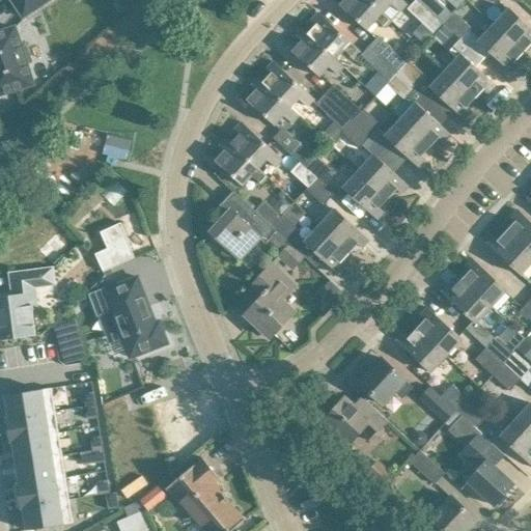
[(12,0),(24,17),(48,0),(12,0)]
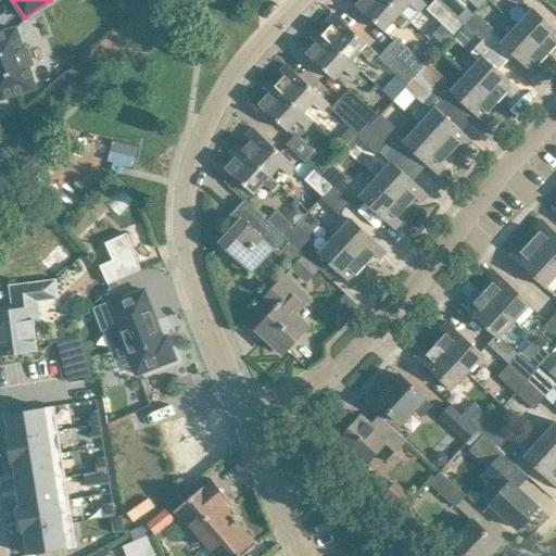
[(118,0),(131,14),(147,0),(118,0)]
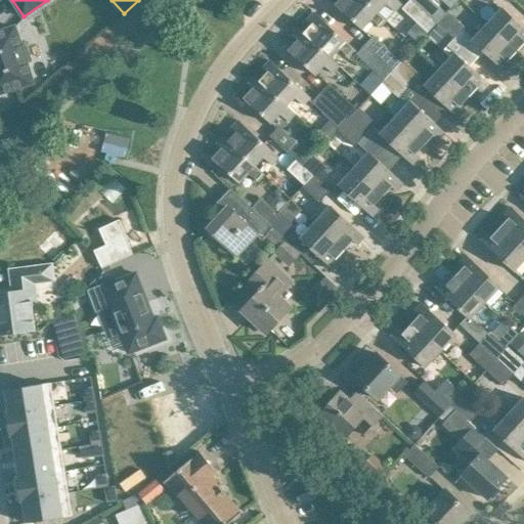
[(379,12),(364,0),(339,0),(335,5),(362,30),(370,20),(380,29),(386,22),(377,13),(379,12)]
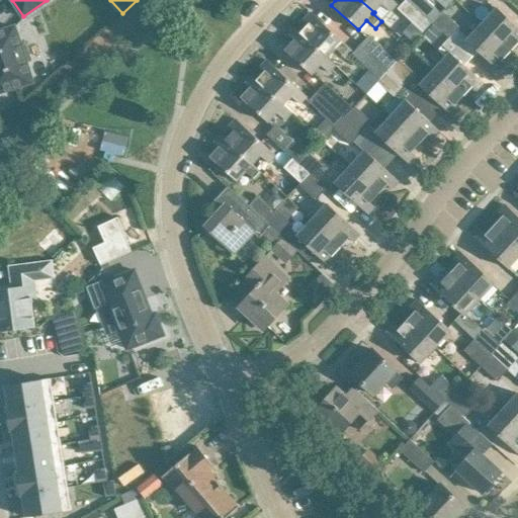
[(360,0),(374,12),(372,13),(381,21),(390,12),(398,4),(393,0),(360,0)]
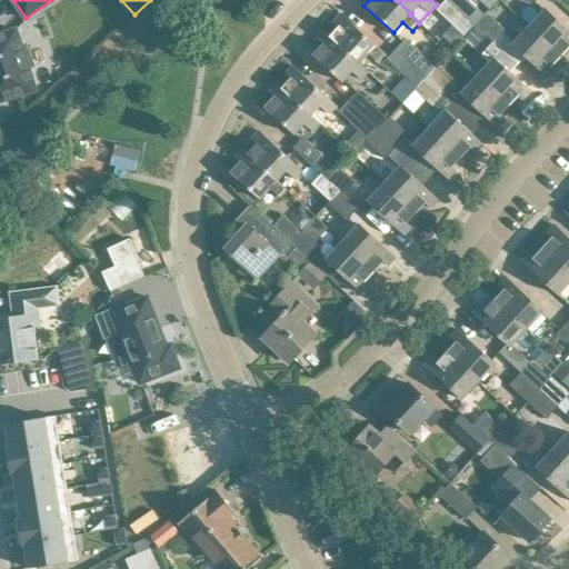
[(446,0),(437,10),(465,36),(466,37),(475,26),(476,26),(447,0),(446,0)]
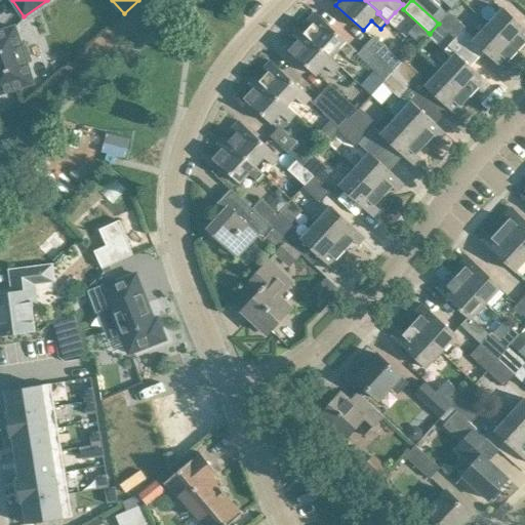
[(432,0),(412,0),(439,24),(447,14),(432,0)]
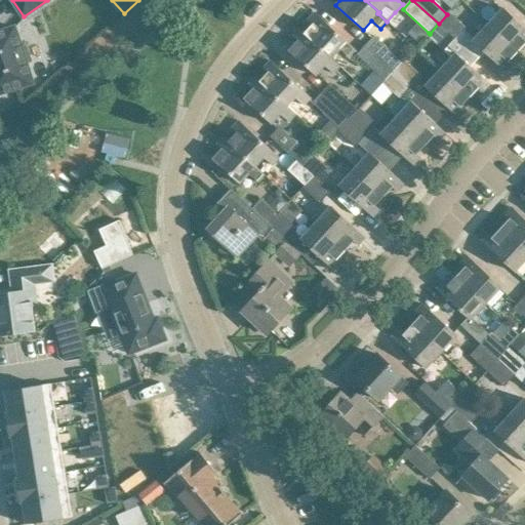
[(524,27),(505,8),(488,26),(517,52),(524,43),(524,27)]
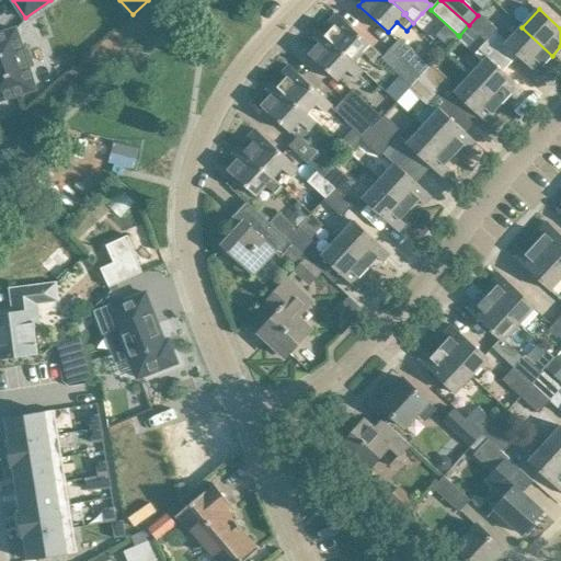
[(379,53),(353,29),(336,13),(330,22),(334,25),(325,35),(355,61),(363,53),(373,61),(379,53)]
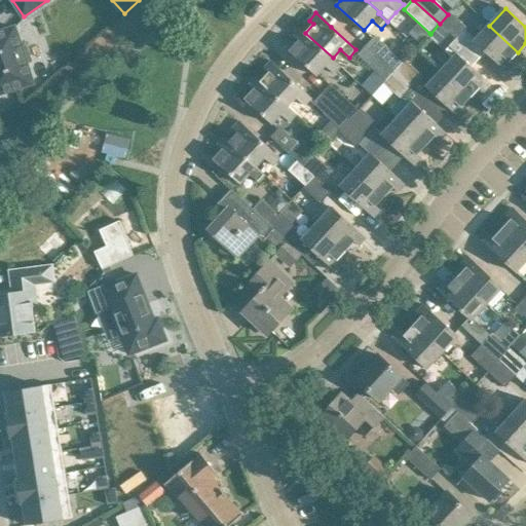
[(450,12),(448,14),(440,24),(439,24),(456,40),(466,28),(450,12)]
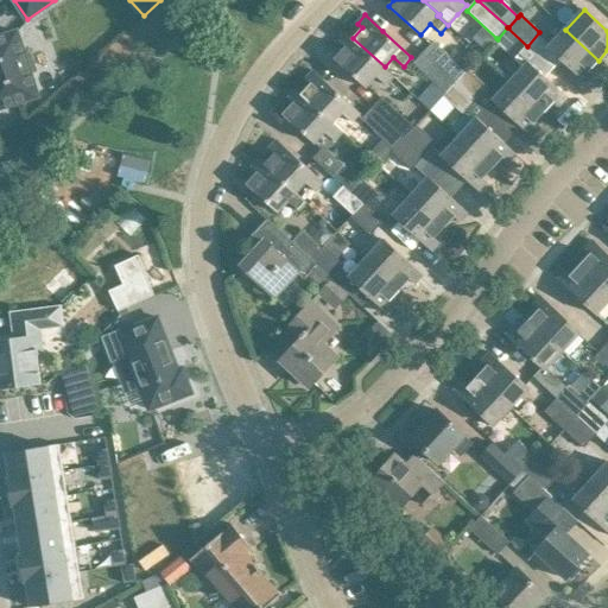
[(524,68),(511,83),(544,113),(555,101),(559,107),(568,97),(544,77),(552,68),(527,46),(507,27),(498,39),(495,42),(524,68)]
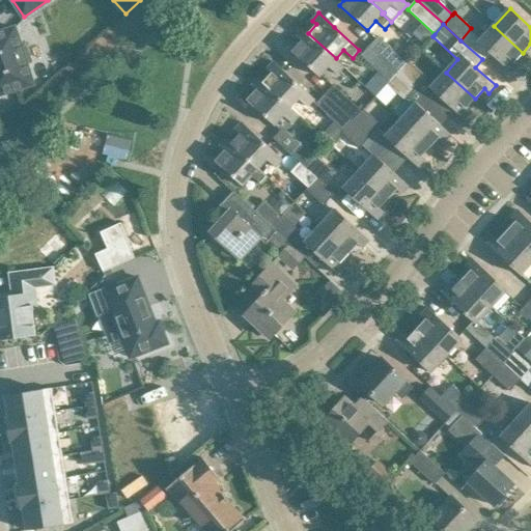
[(494,26),(478,43),(512,74),(520,66),(514,61),(523,53),(494,26)]
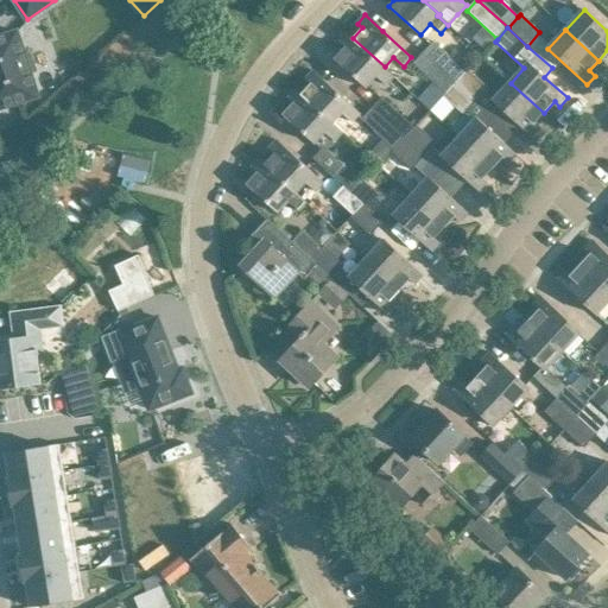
[(0,106),(36,95),(17,33),(0,38),(0,106)]
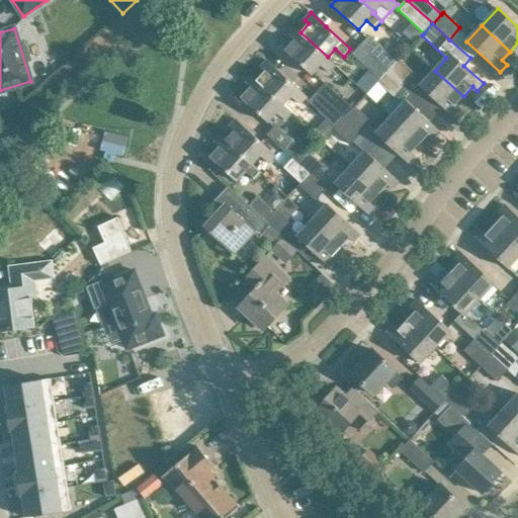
[(289,35),(293,39),(285,50),(312,74),(320,65),(329,73),(335,66),(327,59),(328,57),(300,32),(296,28),(289,35)]
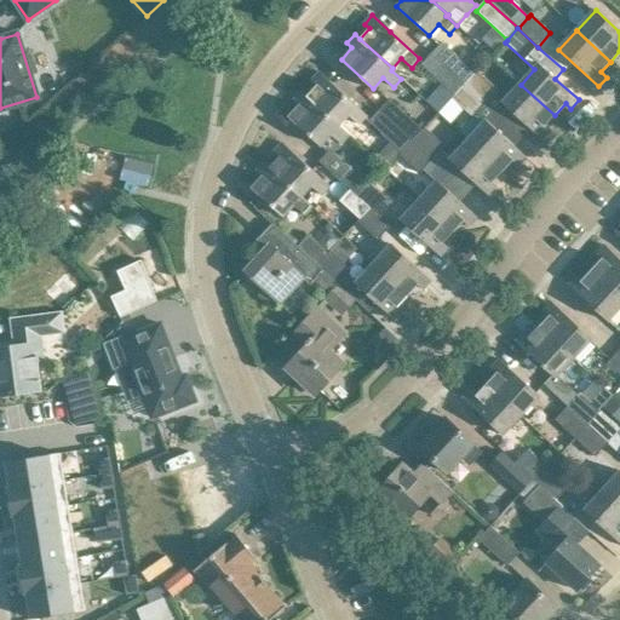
[(475,74),(442,44),(431,53),(465,85),(475,74)]
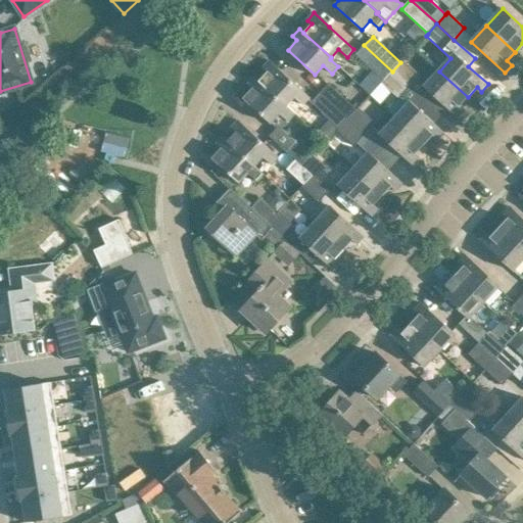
[(355,55),(384,81),(392,72),(364,45),(355,55)]
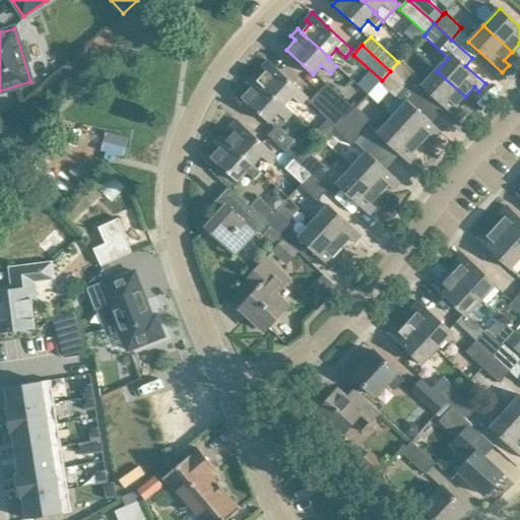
[(266,72),(258,80),(284,106),(293,96),(302,105),(308,98),(268,60),(261,68),(266,72)]
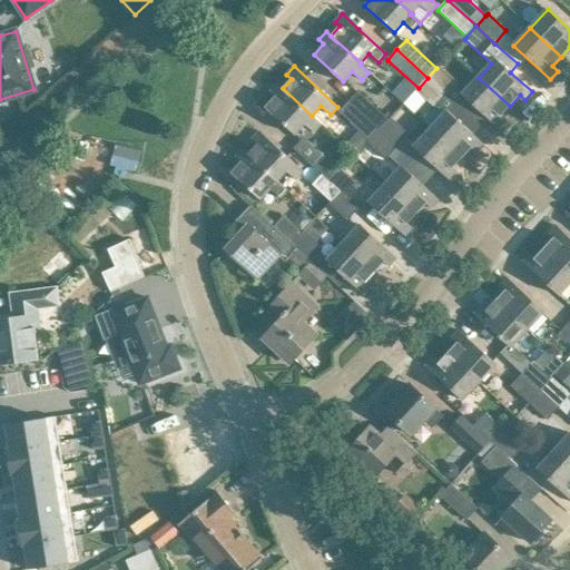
[(439,66),(436,68),(428,78),(446,95),(458,84),(439,66)]
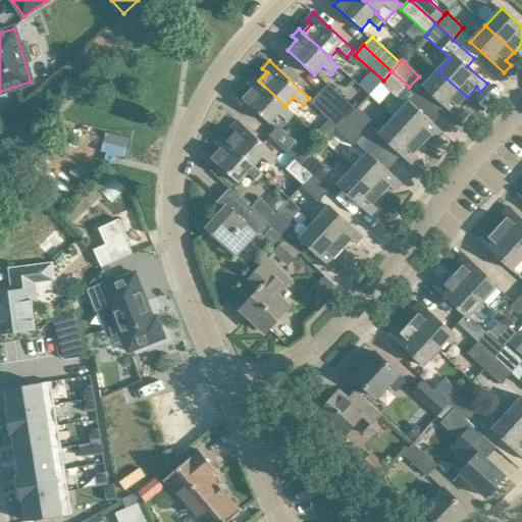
[(399,99),(409,87),(392,71),(383,81),(381,83),(385,87),(390,92),(399,99)]
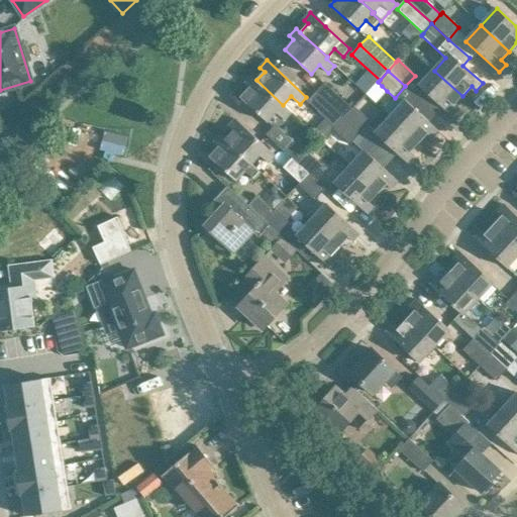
[(420,87),(437,102),(452,116),(458,109),(454,105),(462,96),(434,71),(420,87)]
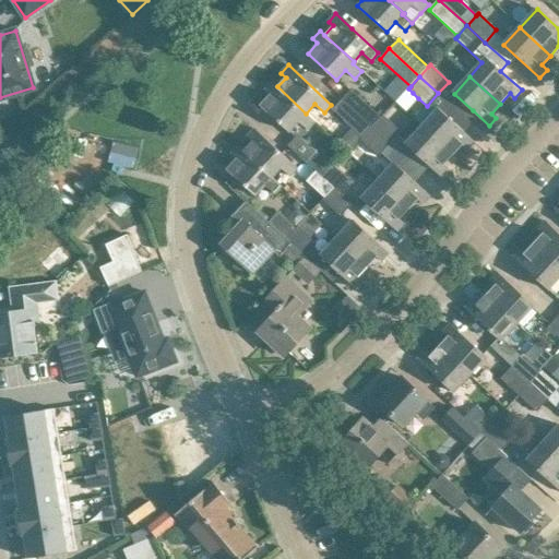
[(260,105),(298,140),(314,122),(306,114),(277,86),(272,82),(265,90),(270,95),(260,105)]
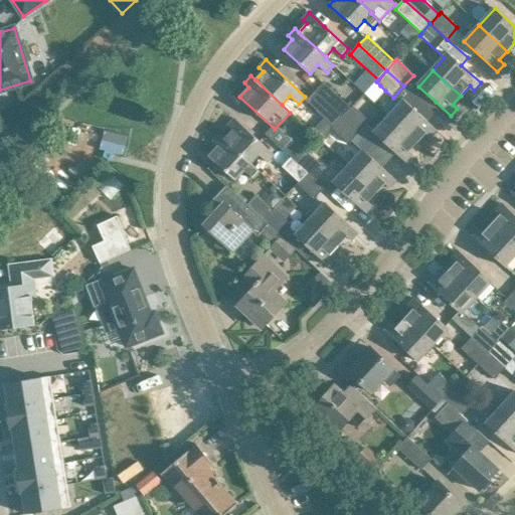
[(343,118),(343,117),(352,108),(324,81),(315,93),(343,118)]
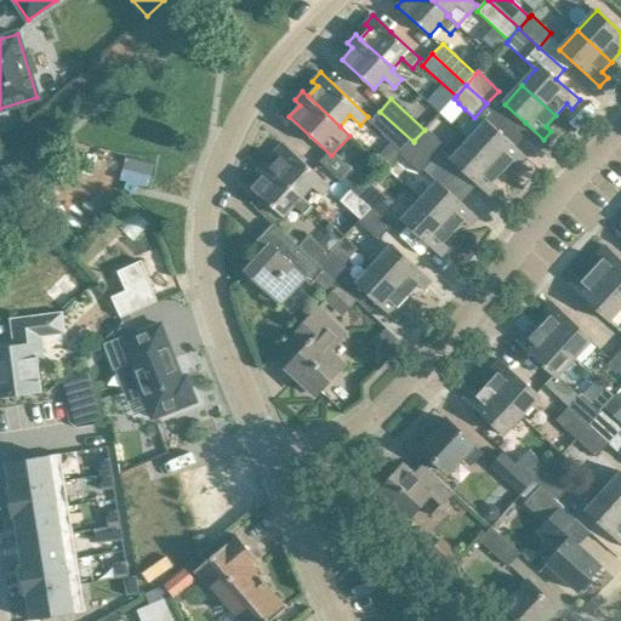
[(451,124),(465,109),(459,103),(453,98),(439,113),(451,124)]
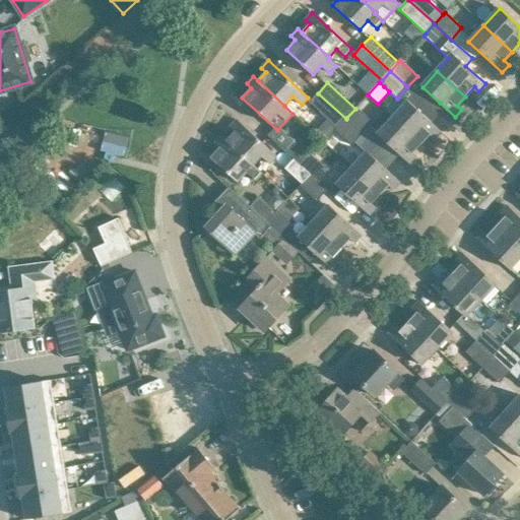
[(346,119),(318,93),(310,103),(337,128),(346,119)]
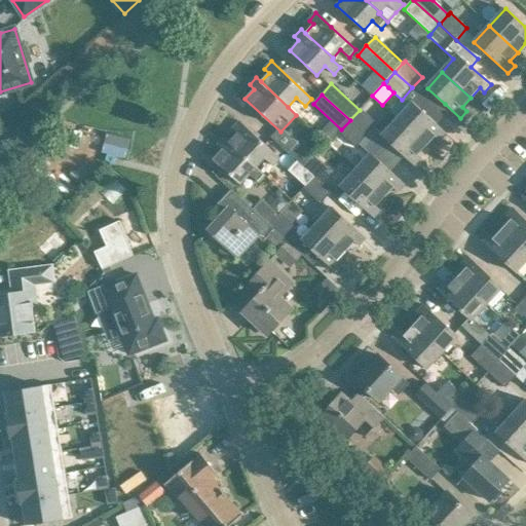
[(413,102),(397,119),(426,146),(435,136),(440,141),(446,133),(413,102)]
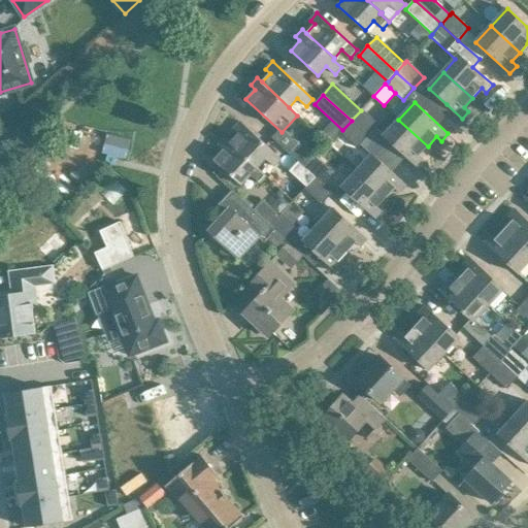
[(361,110),(352,120),(369,136),(378,125),(362,109),(361,110)]
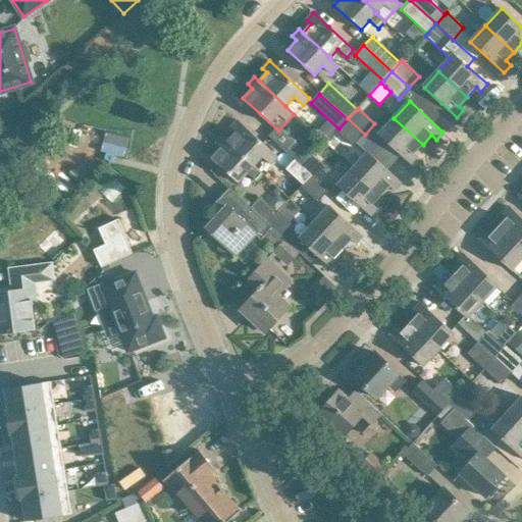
[(354,146),(365,135),(348,118),(348,119),(338,128),(336,131),(354,146)]
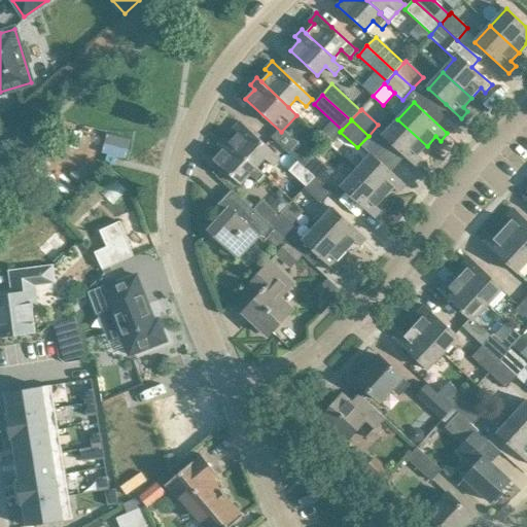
[(427,146),(397,119),(383,136),(416,167),(423,160),(418,155),(427,146)]
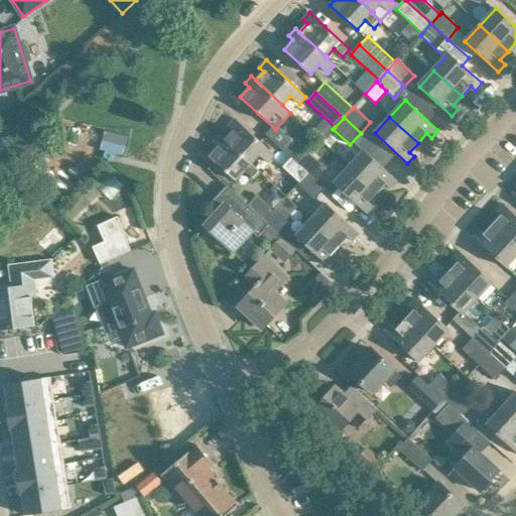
[(229,126),(233,130),(225,139),(251,164),(259,155),(267,162),(274,155),(236,119),(229,126)]
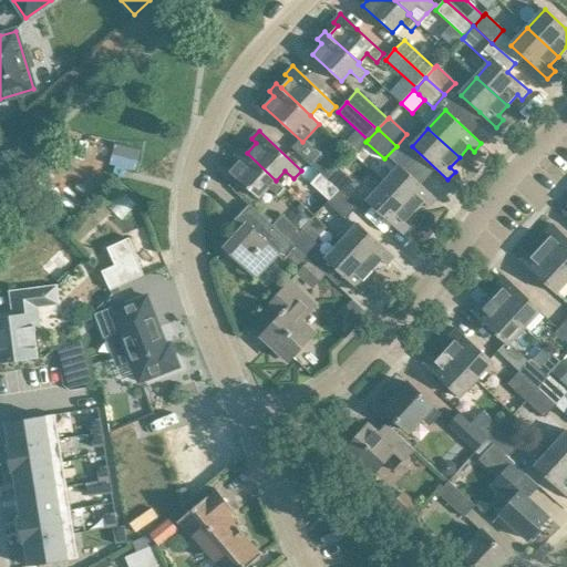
[(239,161),(229,172),(259,198),(268,188),(277,196),(285,188),(276,181),(247,153),(243,148),(235,156),(239,161)]
